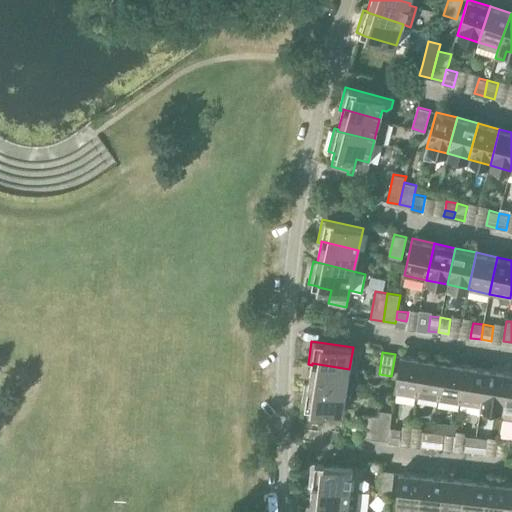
[(419,383),(423,359),(401,355),(395,392),(417,396),(419,383)]
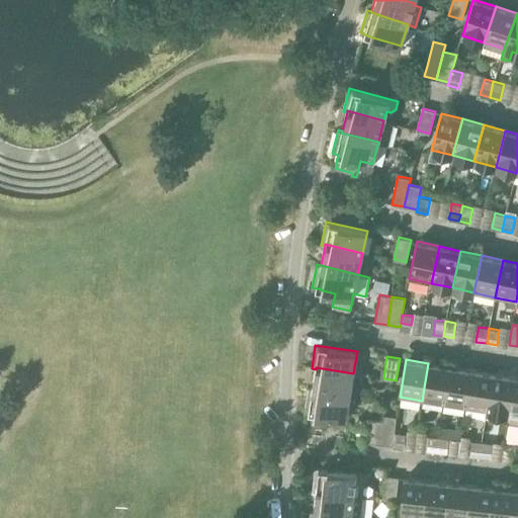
[(449,366),(428,363),(424,387),(422,401),(443,404),(449,366)]
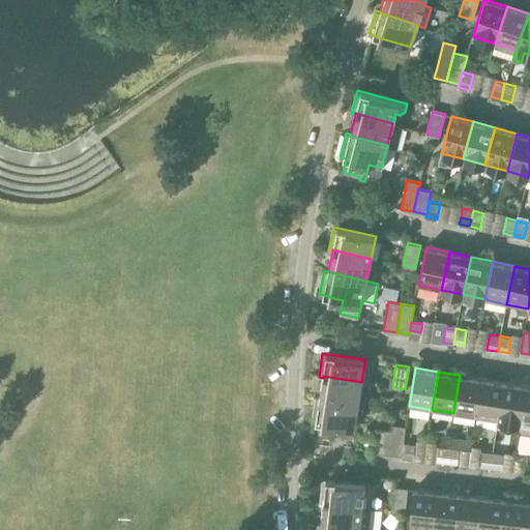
[(476,417),(482,379),(460,375),(453,413),(476,417)]
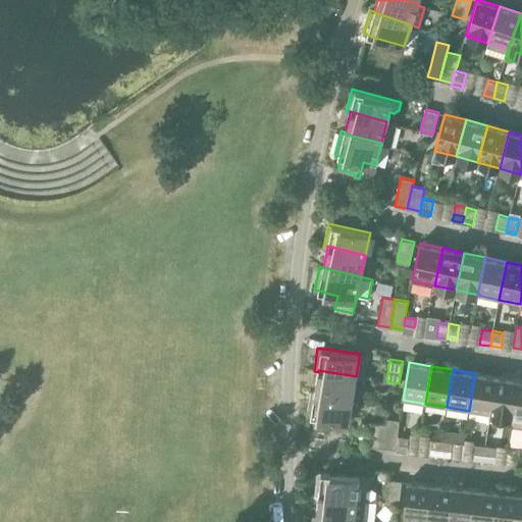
[(353,398),(352,399),(358,400),(360,384),(364,385),(365,378),(356,376),(318,370),(318,372),(315,392),(314,393),(353,398)]
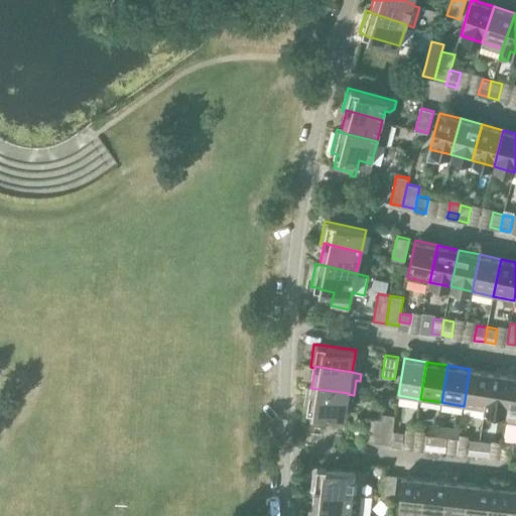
[(492,372),(470,369),(464,406),(486,409),(492,372)]
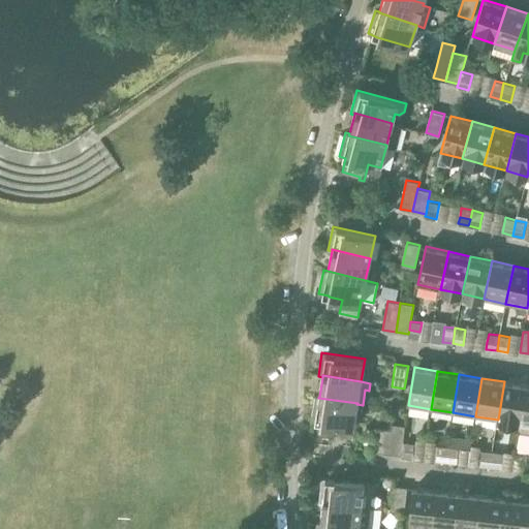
[(520,424),(526,385),(504,381),(498,419),(520,424)]
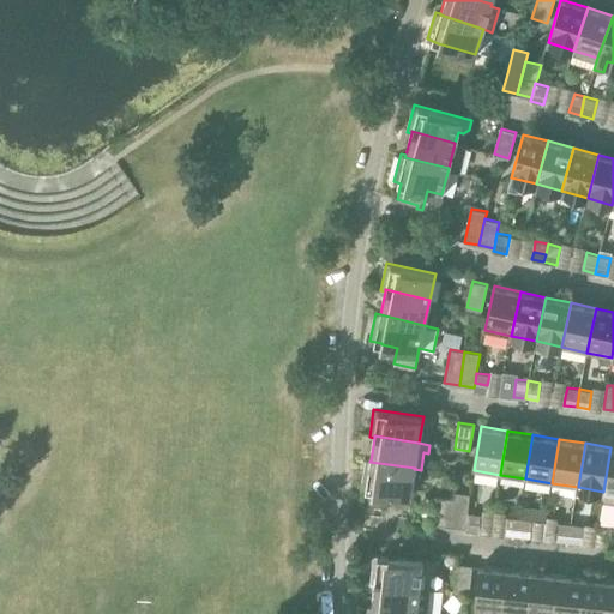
[(613,447),(611,447),(603,492),(601,501),(613,504),(613,447)]
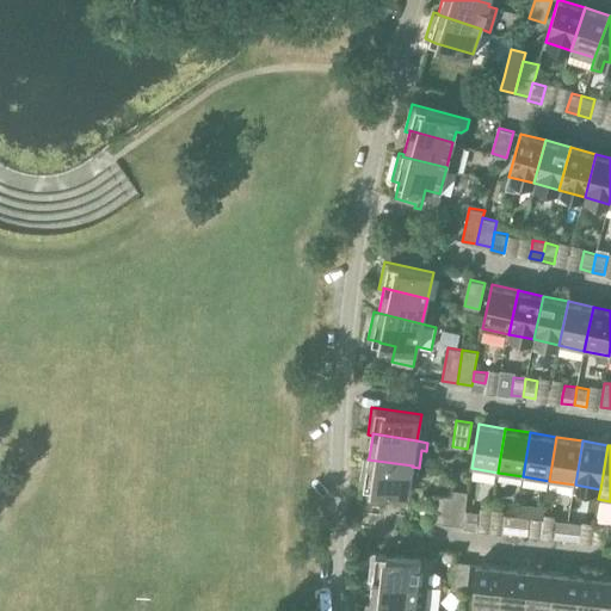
[(412,467),(413,466),(368,460),(369,458),(364,457),(359,485),(408,493),(412,467)]
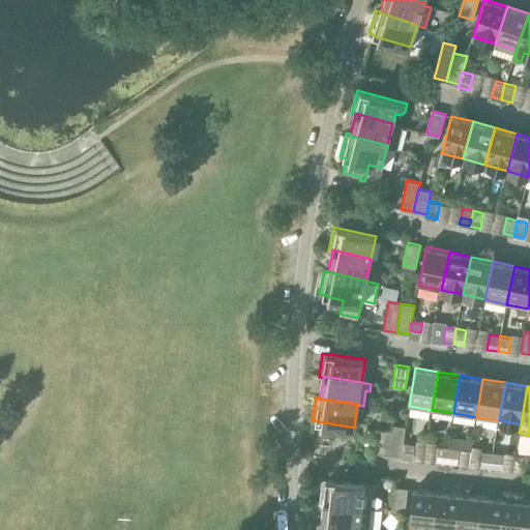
[(389,454),(402,455),(403,455),(404,443),(406,427),(392,424),(391,431),(389,454)]
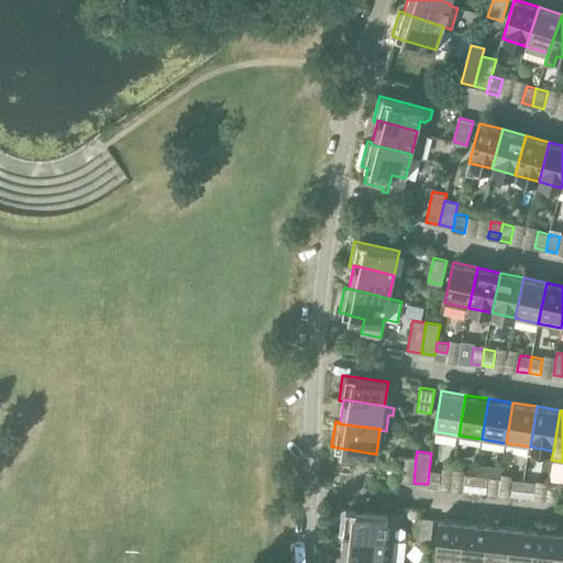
[(414,483),(416,457),(403,456),(400,481),(414,483)]
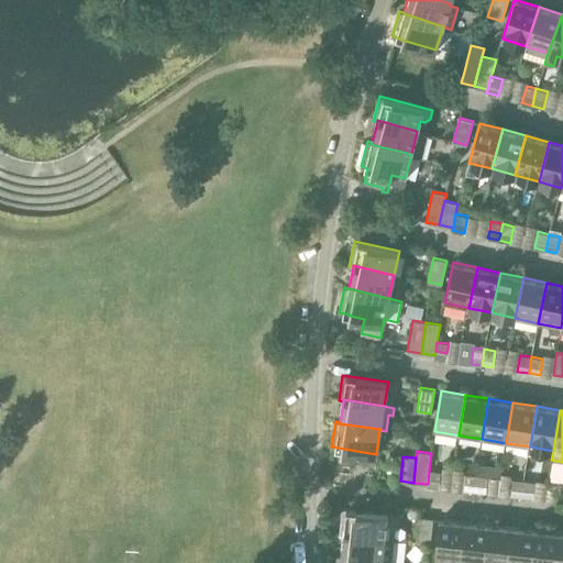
[(429,471),(428,484),(427,484),(427,487),(439,488),(441,472),(429,471)]
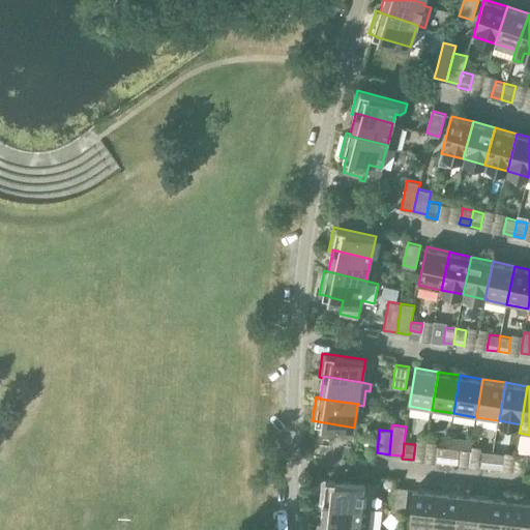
[(437,462),(447,463),(448,448),(448,447),(438,446),(437,462)]
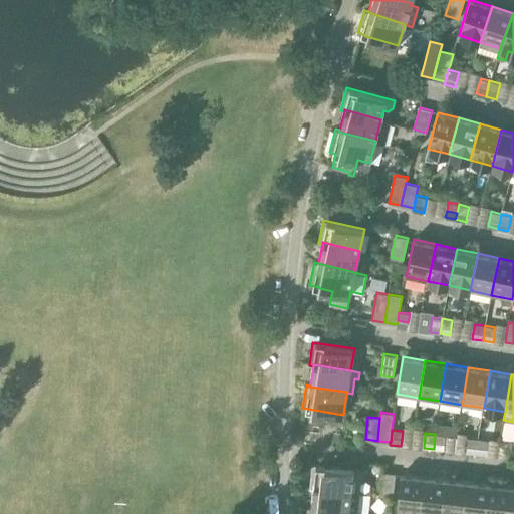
[(446,435),(435,434),(435,435),(434,449),(444,450),(446,435)]
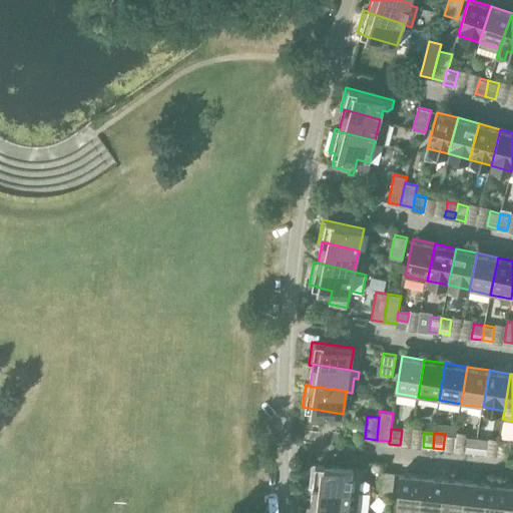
[(466,452),(476,453),(478,438),(467,437),(466,452)]
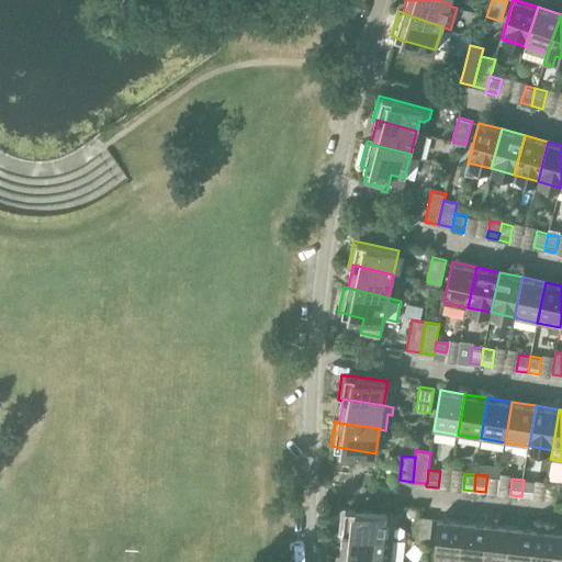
[(535,481),(524,480),(521,496),(532,497),(535,481)]
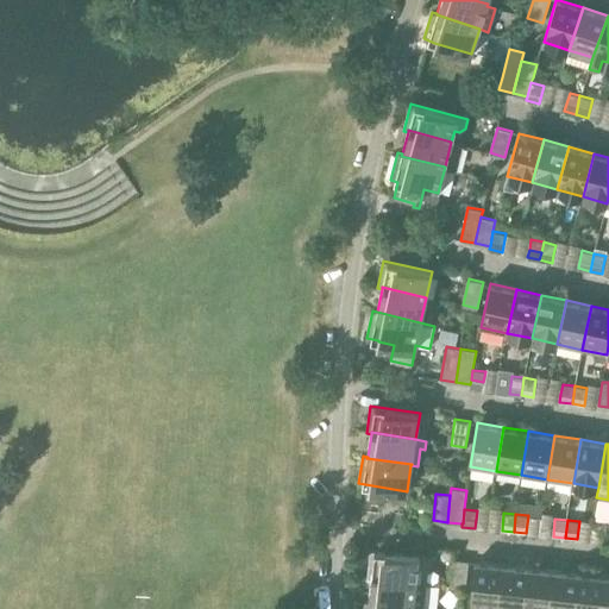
[(372,577),(416,582),(428,583),(432,557),(419,556),(370,551),(366,578),(372,579),(372,577)]
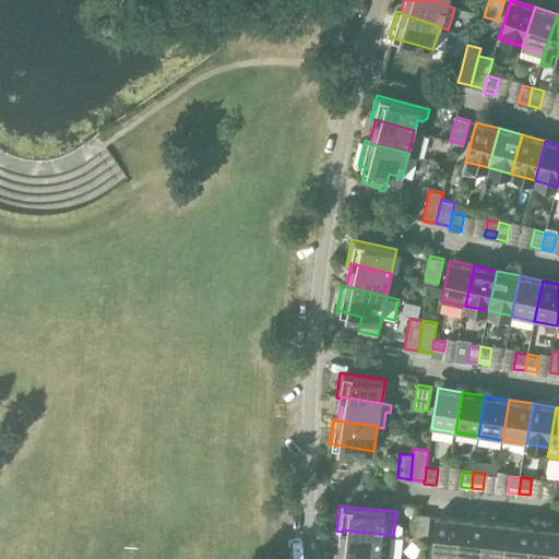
[(430,515),(416,513),(414,537),(427,539),(430,515)]
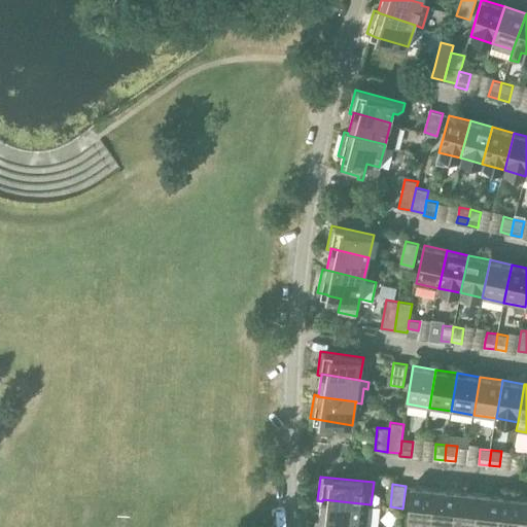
[(408,525),(429,526),(430,526),(434,489),(412,486),(408,525)]
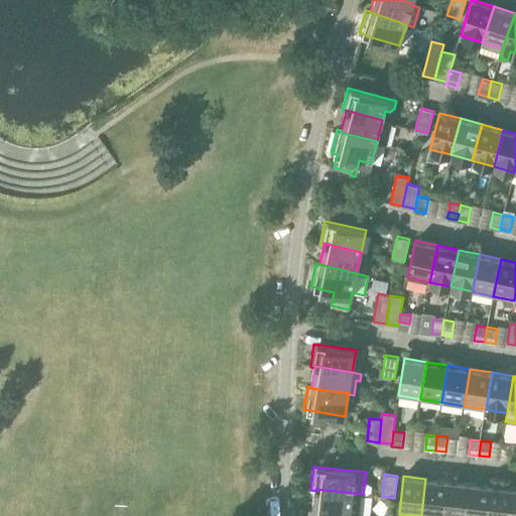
[(421,515),(442,515),(446,481),(425,479),(421,515)]
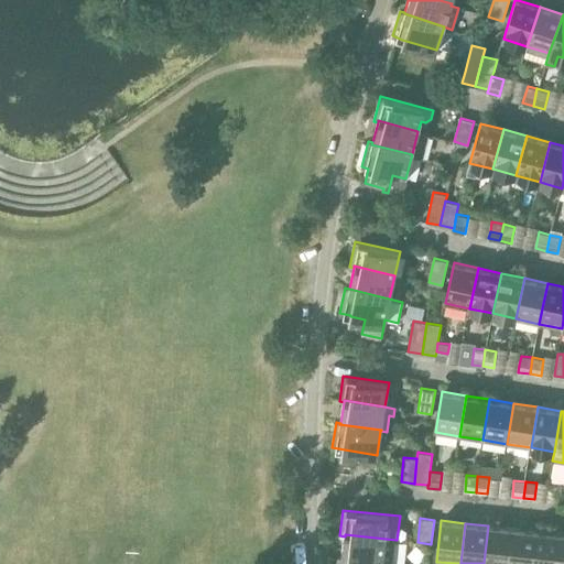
[(484,563),(508,563),(512,529),(488,525),(484,563)]
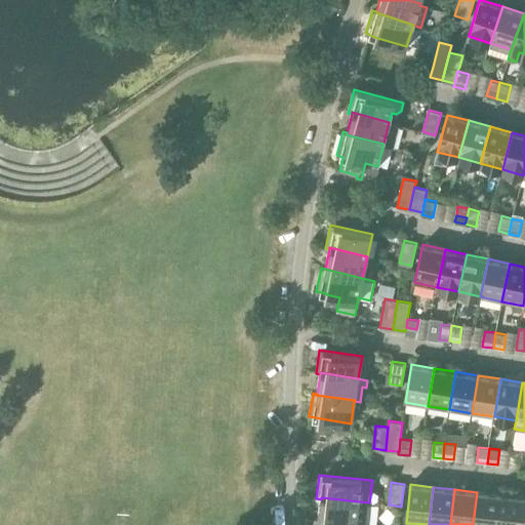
[(473,524),(495,524),(496,518),(499,494),(477,492),(473,524)]
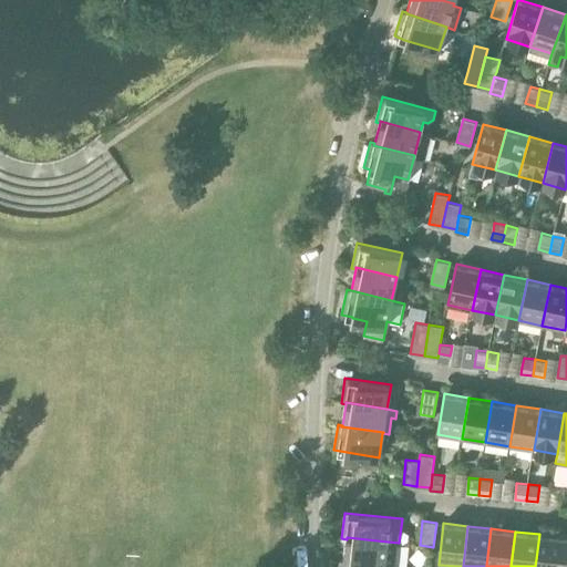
[(535,566),(558,566),(563,536),(539,534),(536,559),(535,566)]
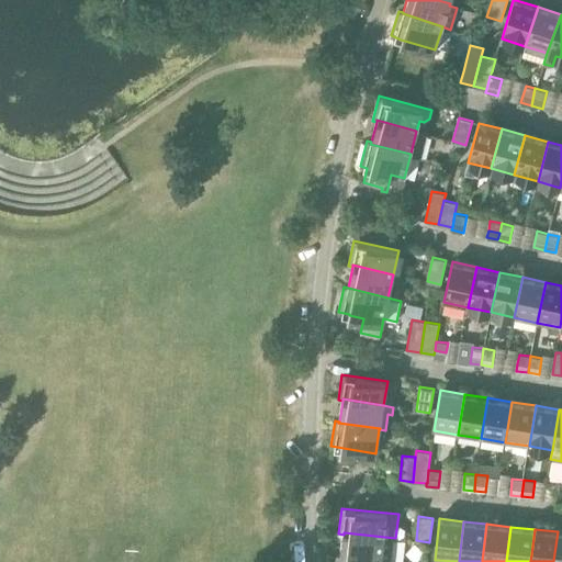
[(344,535),(341,555),(341,557),(382,561),(384,537),(344,532),(344,535)]
